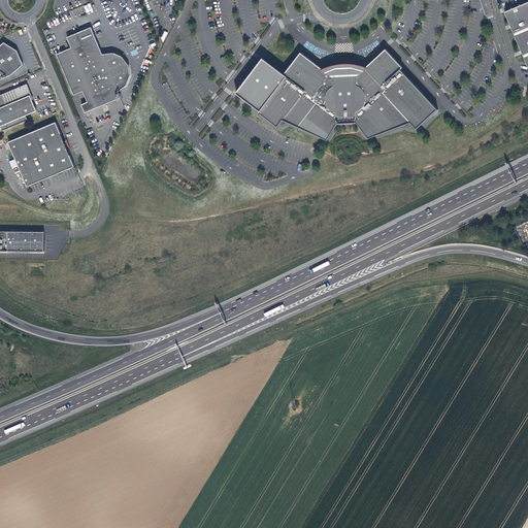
[(527,0),(526,0),(527,2),(504,12),(527,67),(527,0)]
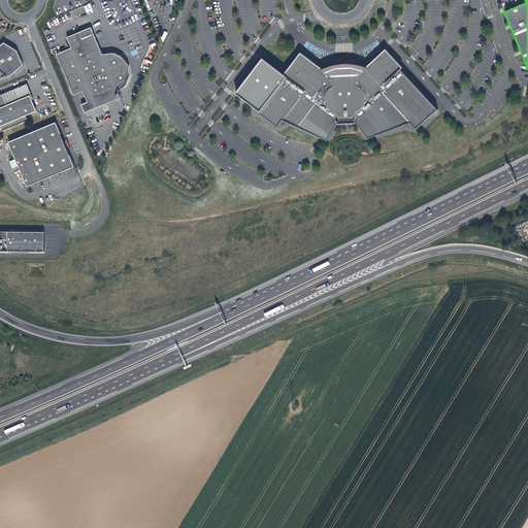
[(88,102),(81,104),(86,112),(121,98),(120,94),(128,88),(132,77),(130,67),(124,59),(113,55),(103,57),(92,27),(67,37),(71,47),(57,54),(71,89),(80,86),(84,91),(89,89),(93,100),(88,102)]
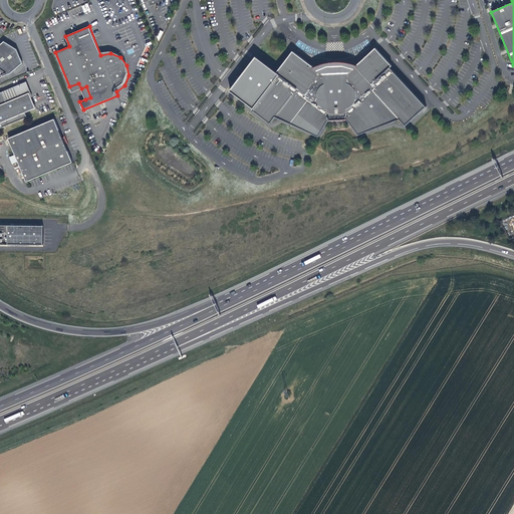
[(0,77),(11,72),(23,62),(17,49),(4,41),(0,44),(0,77)]
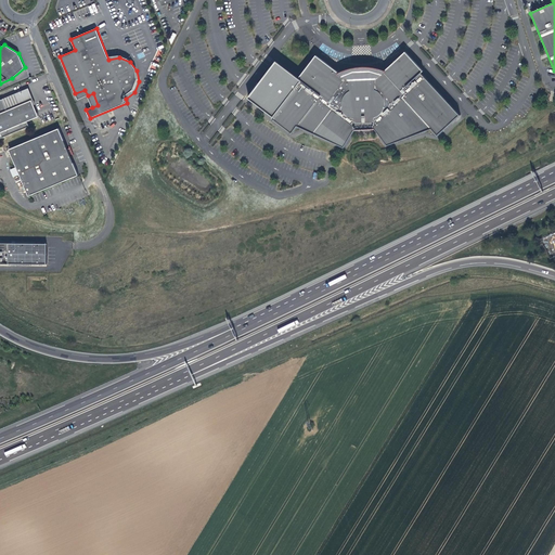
[(387,145),(433,130),(438,136),(461,115),(422,73),(424,71),(405,51),(387,69),(376,79),(350,80),(337,72),(317,55),(299,78),(275,62),(246,100),(293,133),(298,126),(302,128),(345,147),(353,129),(375,129),(387,145)]
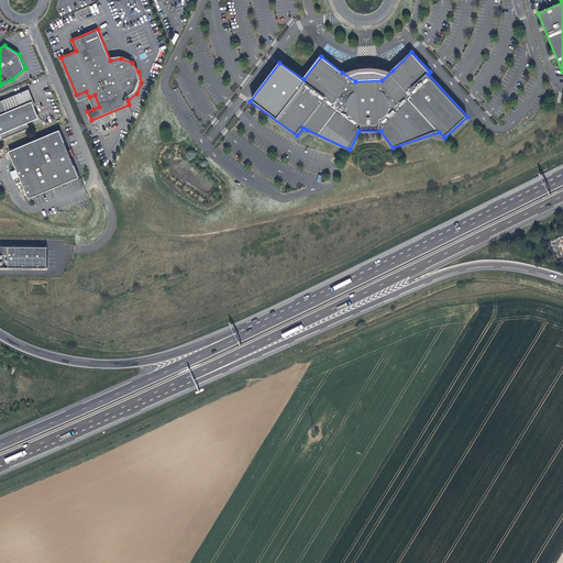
[(342,73),(355,81),(382,80),(393,70),(379,68),(371,68),(354,69),(342,73)]
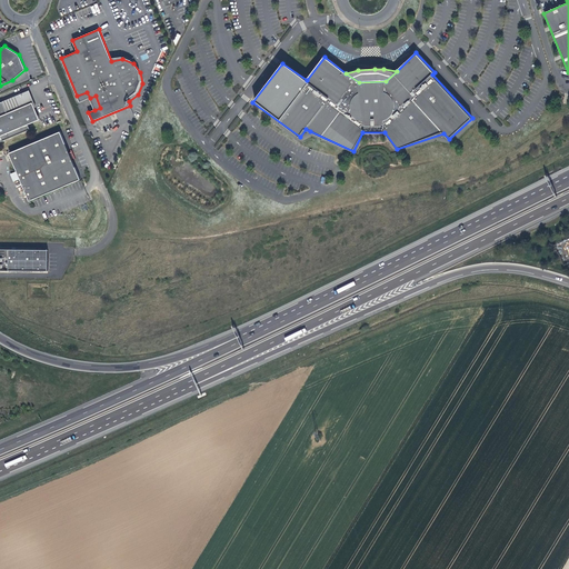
[(8,112),(33,102),(36,107),(37,106),(30,90),(3,101),(8,112)]
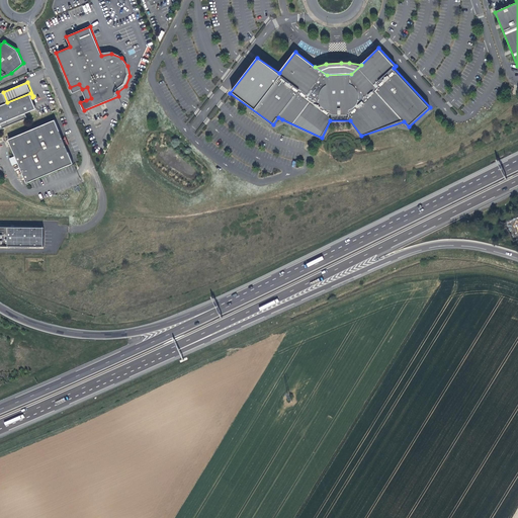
[(73,93),(82,89),(79,84),(70,87),(73,93)]
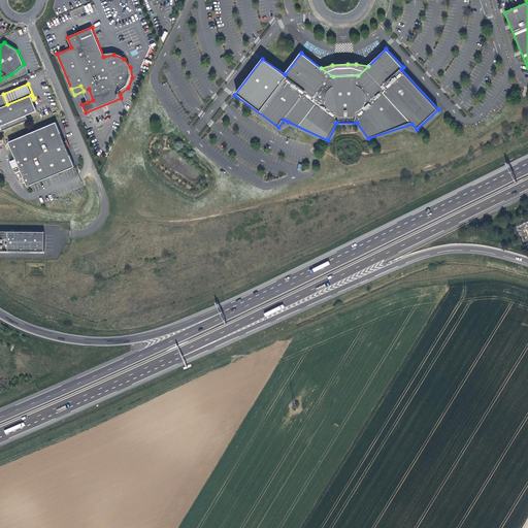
[(89,89),(84,91),(88,102),(93,100),(89,89)]
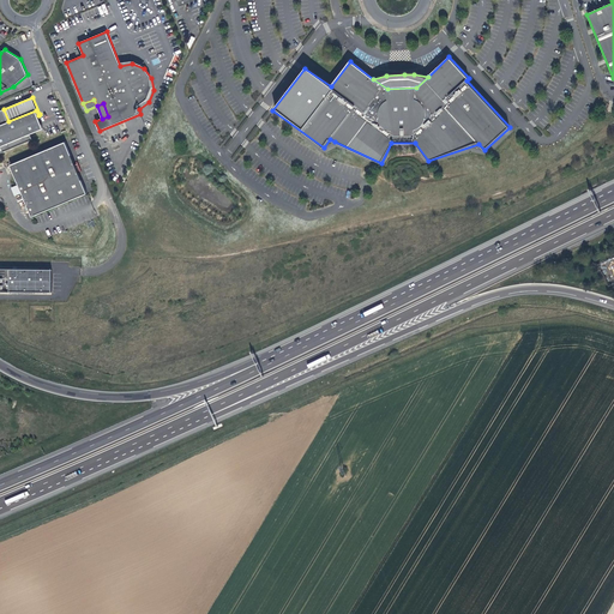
[(0,110),(0,152),(34,139),(31,133),(43,128),(38,115),(36,110),(8,121),(4,109),(0,110)]
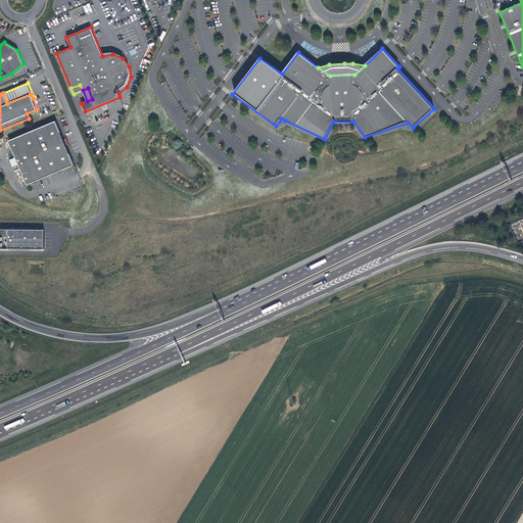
[(21,172),(28,185),(75,165),(66,145),(68,144),(66,139),(64,140),(56,121),(8,141),(12,148),(15,156),(21,172)]
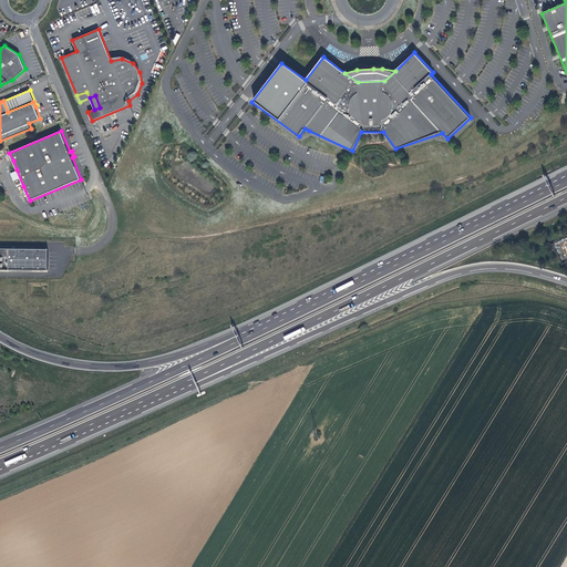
[(0,269),(48,270),(48,249),(0,248),(0,269)]
